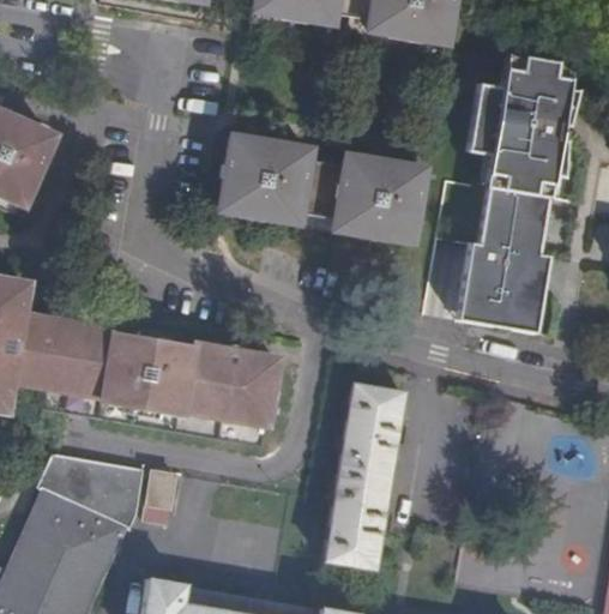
[(258,0),(255,20),(447,55),(457,0),(258,0)]
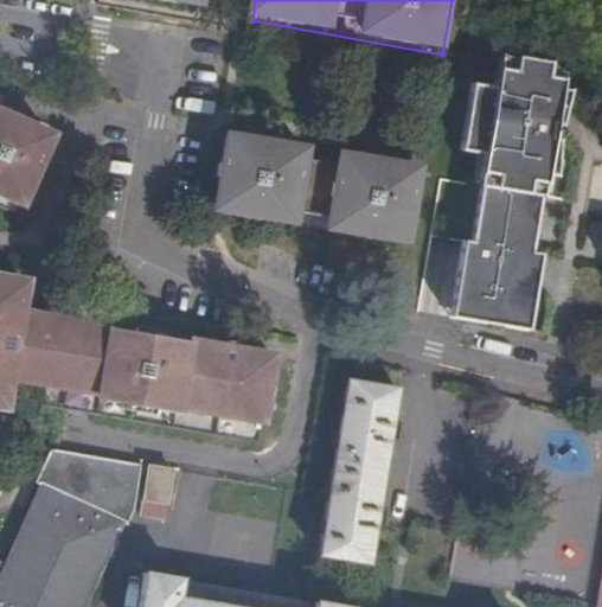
[(565,85),(568,71),(554,63),(503,53),(497,87),(473,83),(463,144),(480,147),(475,176),(481,177),(473,236),(463,235),(456,278),(462,279),(459,308),(467,311),(466,315),(511,325),(512,319),(520,321),(526,291),(535,292),(538,273),(530,260),(532,248),(535,234),(531,232),(533,216),(538,217),(543,196),(546,196),(550,172),(561,173),(562,138),(556,136),(559,123),(565,125),(576,87),(565,85)]
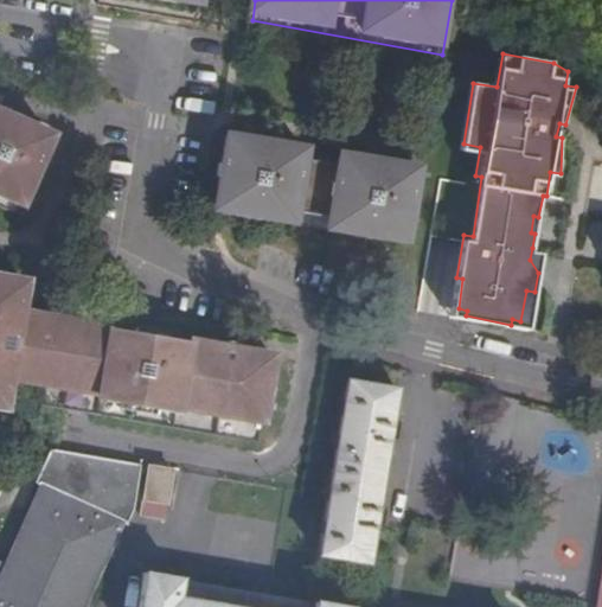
[(59,123),(40,115),(39,119),(4,103),(5,100),(0,97),(0,200),(21,210),(59,123)]
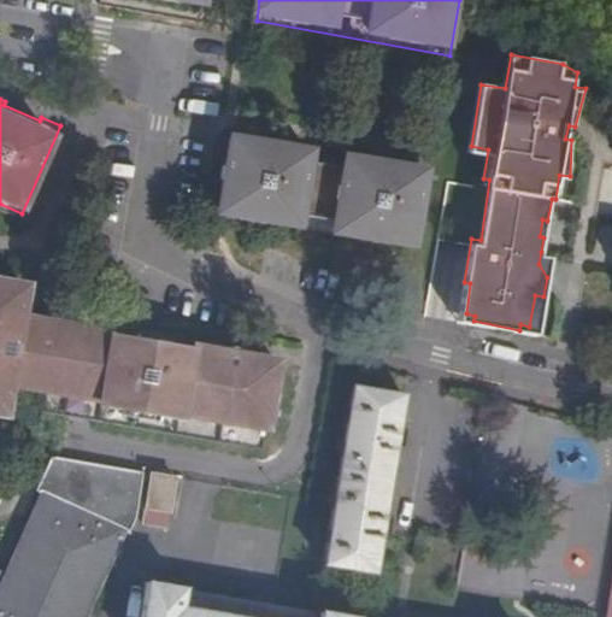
[(393,241),(415,245),(428,171),(407,169),(409,159),(398,157),(396,166),(381,163),(382,154),(370,153),(369,162),(290,147),(293,137),(282,136),(281,145),(265,142),(266,133),(257,131),(256,140),(235,136),(222,210),(245,213),(245,218),(277,224),(278,218),(300,223),(301,219),(340,227),(339,230),(358,234),(357,239),(393,245),(393,241)]
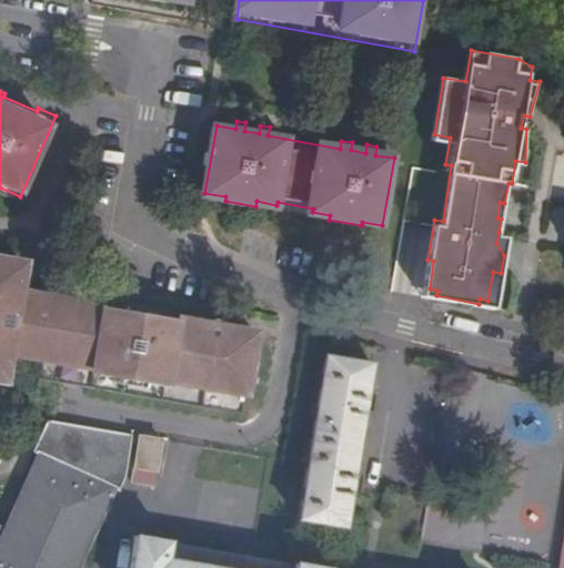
[(563,210),(554,210),(553,241),(563,241),(563,210)]
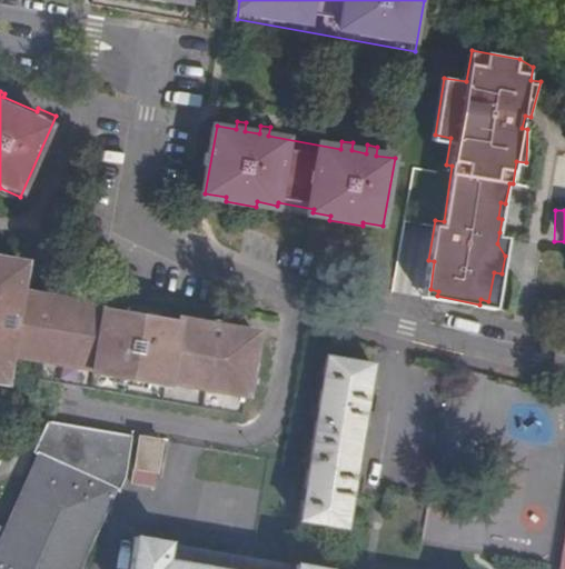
[(509,236),(499,232),(497,243),(505,256),(509,236)]
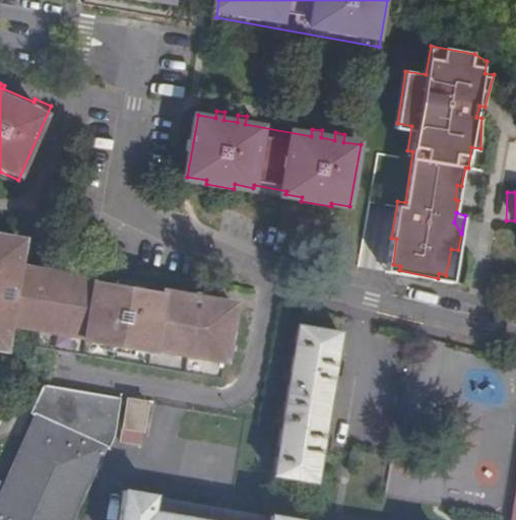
[(207,294),(206,290),(204,288),(200,288),(198,288),(191,295),(181,293),(182,288),(52,265),(50,277),(49,284),(16,279),(17,272),(23,239),(0,235),(0,344),(5,345),(11,303),(16,303),(19,322),(41,325),(38,345),(226,376),(237,302),(209,298),(207,294)]
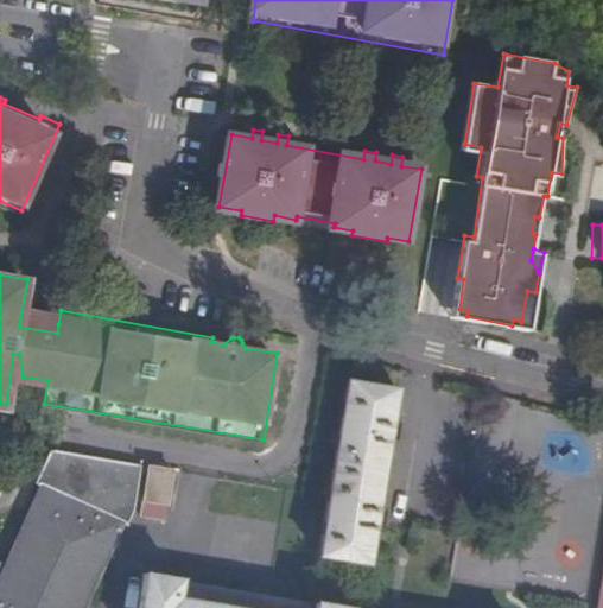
[(463,279),(457,278),(450,312),(467,316),(468,311),(459,309),(463,279)]
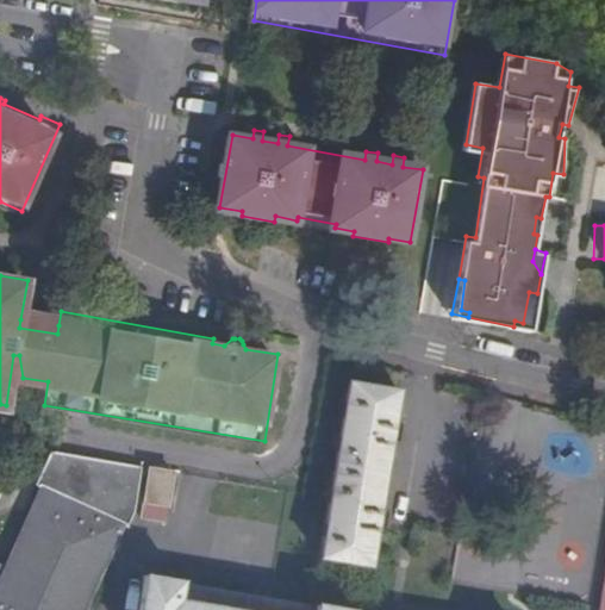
[(530,329),(537,293),(529,292),(523,323),(515,321),(513,327),(530,329)]
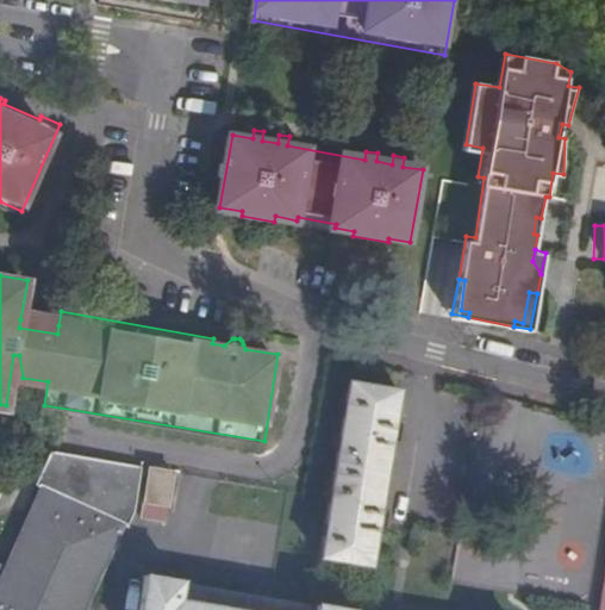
[(58,325),(20,319),(19,328),(57,334),(58,325)]
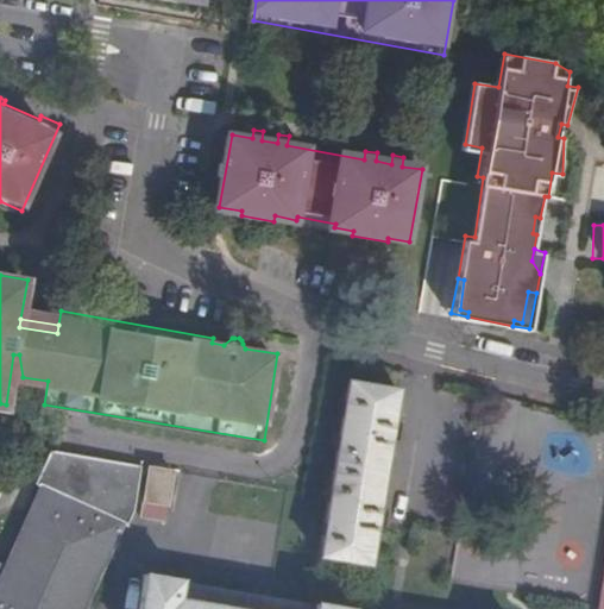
[(407,388),(351,380),(322,558),(376,567),(407,388)]
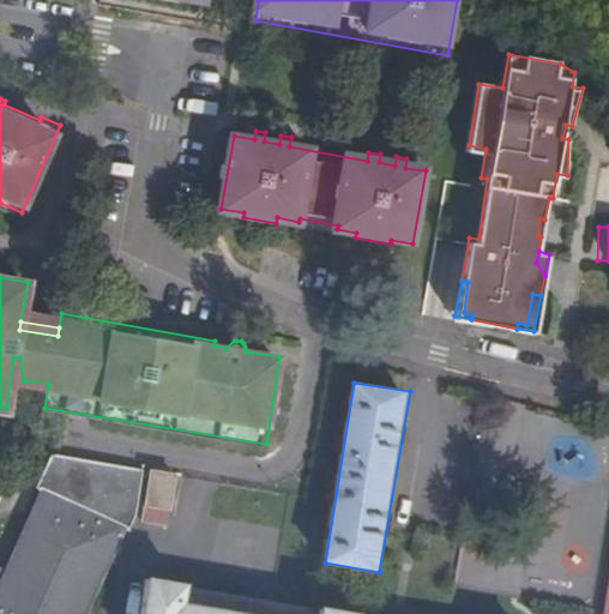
[(0,593),(0,613),(90,613),(130,527),(136,529),(142,511),(151,467),(60,450),(43,482),(49,486),(0,593)]
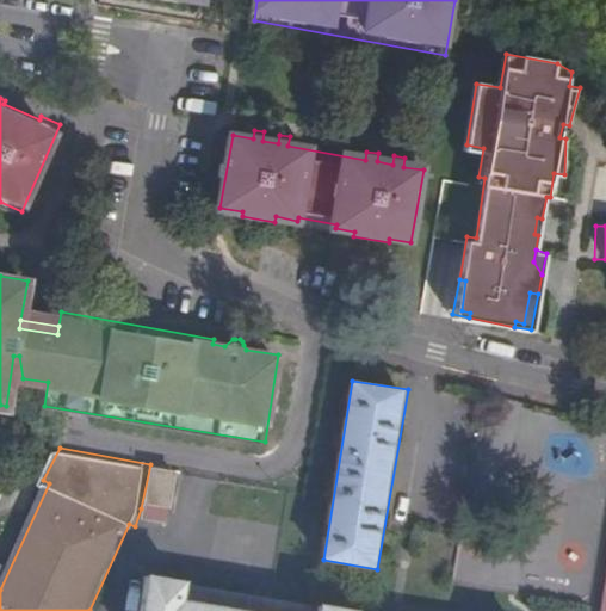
[(158,467),(148,516),(172,520),(181,470),(158,467)]
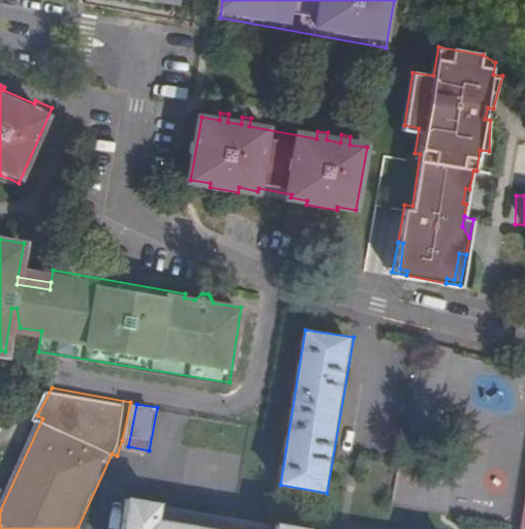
[(313,528),(127,499),(122,528),(313,528)]
